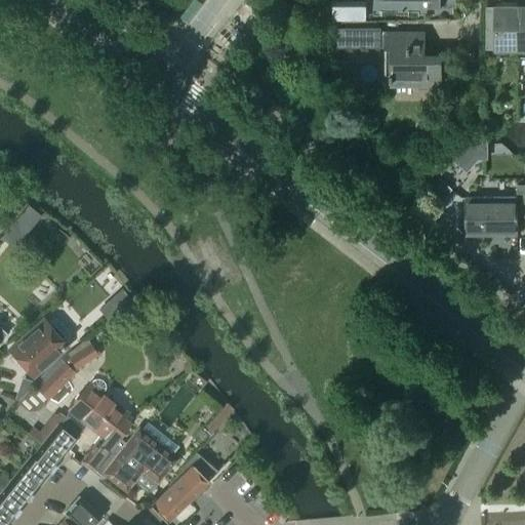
[(427,0),(427,9),(440,9),(439,0),(427,0)]
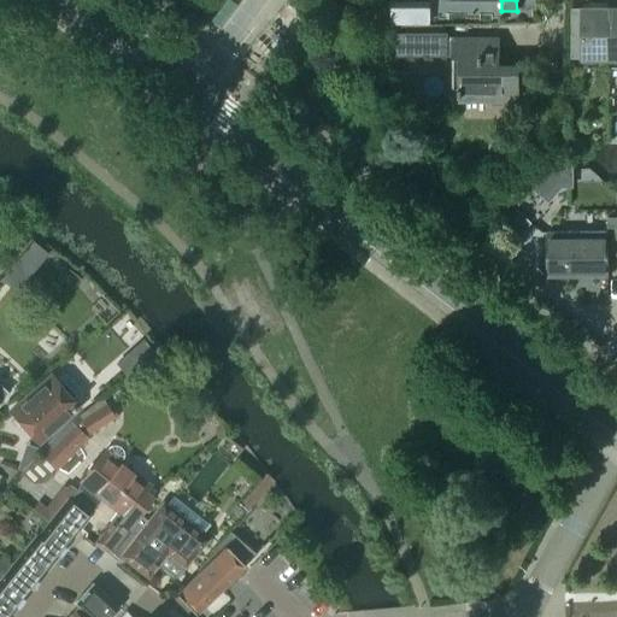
[(607,62),(607,5),(583,5),(583,62),(607,62)]
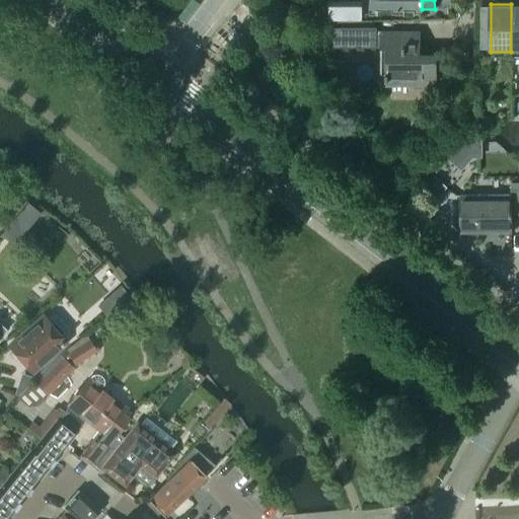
[(418,56),(418,33),(381,33),(381,47),(386,47),(386,84),(435,84),(435,56),(418,56)]
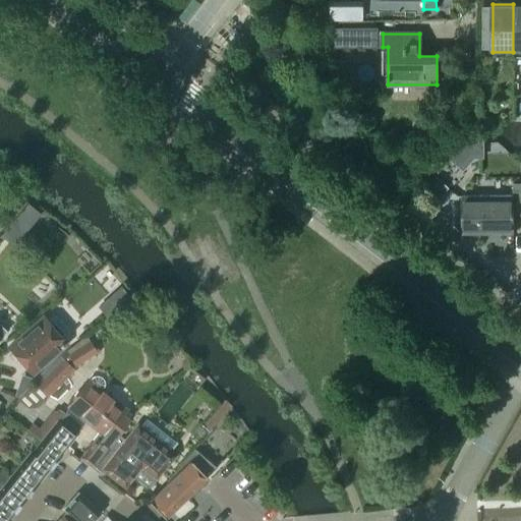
[(421,195),(435,207),(449,189),(437,178),(421,195)]
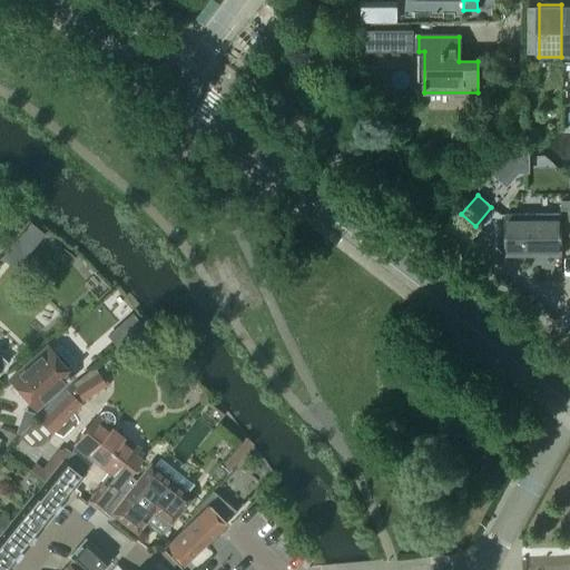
[(561,257),(561,227),(569,227),(569,199),(560,200),(560,205),(551,205),(551,214),(504,214),(504,257),(561,257)]
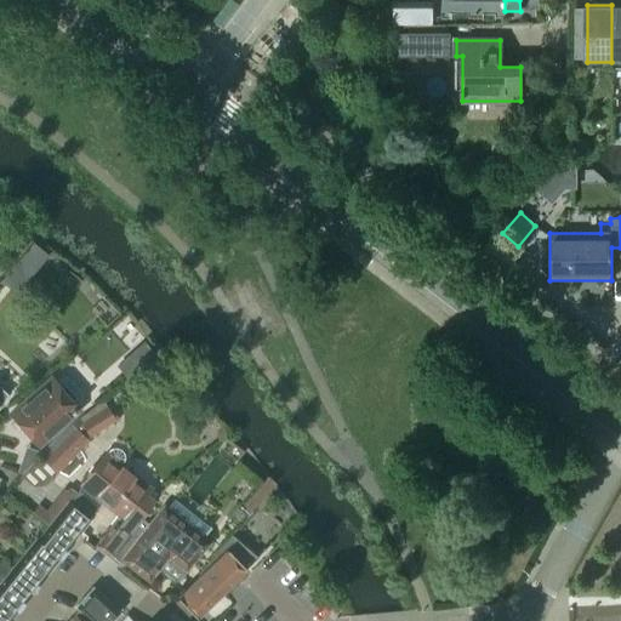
[(38,445),(79,410),(75,405),(80,402),(81,398),(80,393),(68,379),(63,377),(60,379),(55,382),(51,377),(10,414),(38,445)]
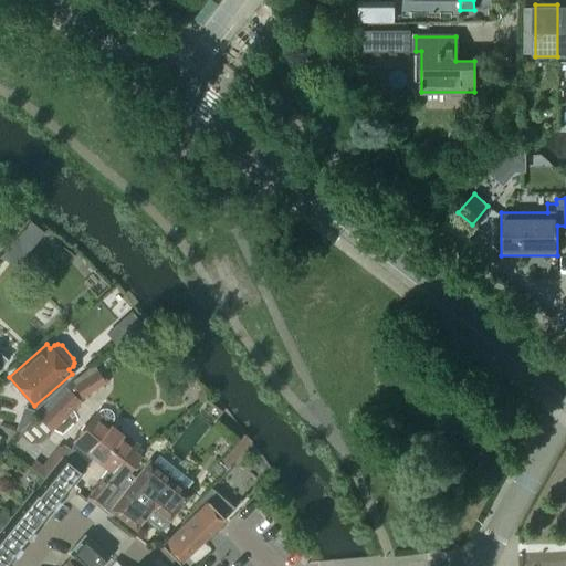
[(50,429),(77,400),(101,385),(93,374),(67,391),(40,419),(50,429)]
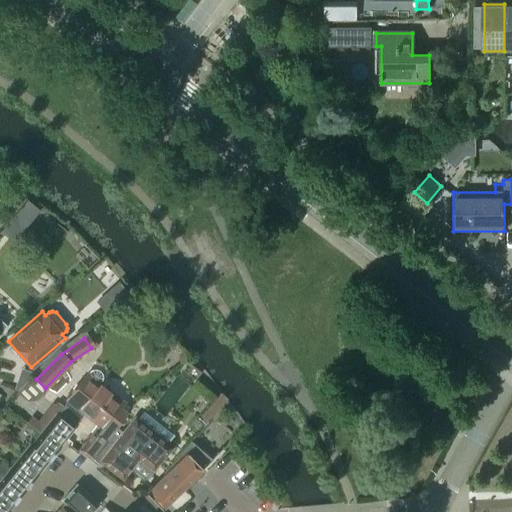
[(113,416),(123,403),(99,383),(100,382),(102,378),(102,374),(99,371),(95,369),(91,369),(88,372),(87,374),(67,399),(103,428),(99,433),(96,431),(81,450),(99,464),(111,449),(110,448),(114,443),(107,438),(116,427),(120,421),(119,419),(115,416),(113,416)]
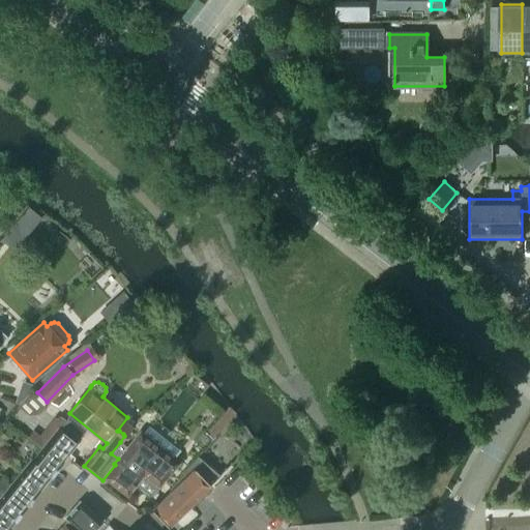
[(12,410),(28,393),(20,386),(18,388),(18,387),(3,401),(12,410)]
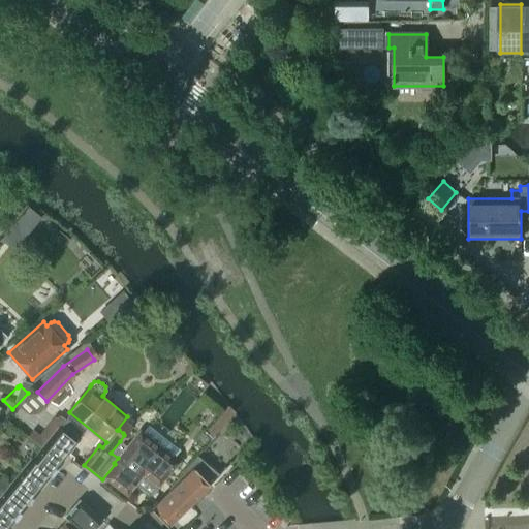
[(75,442),(81,434),(64,421),(58,429),(75,442)]
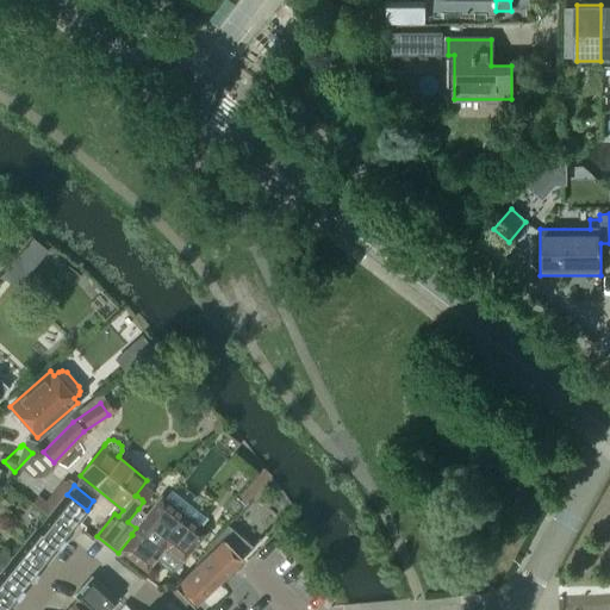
[(6,609),(87,510),(67,495),(37,530),(36,529),(0,574),(0,609),(6,609)]
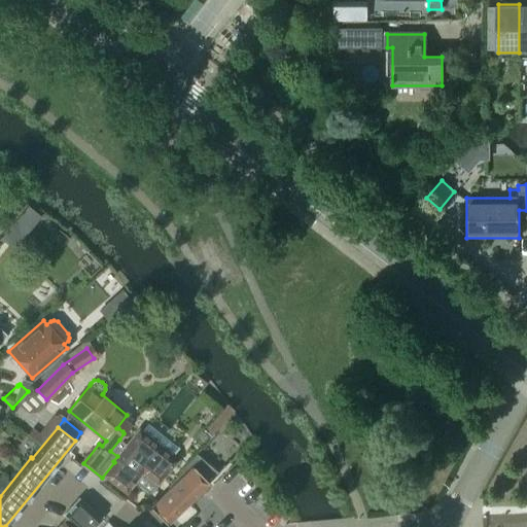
[(161,481),(176,464),(159,451),(161,447),(138,429),(126,445),(119,440),(110,451),(117,456),(113,461),(114,462),(102,478),(103,479),(105,477),(126,492),(144,468),(161,481)]
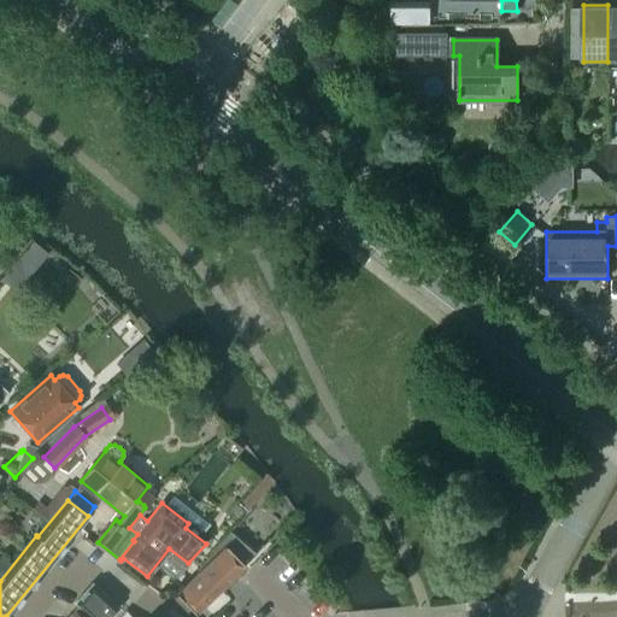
[(194,612),(254,553),(229,530),(195,569),(198,571),(175,593),(194,612)]
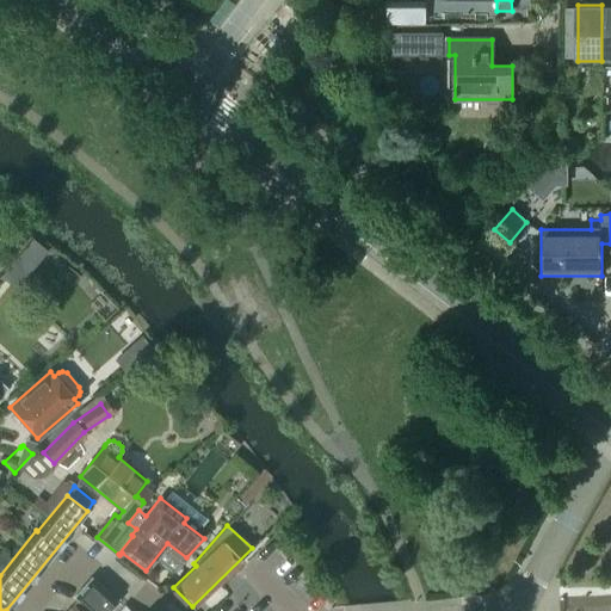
[(90,578),(73,597),(76,600),(88,610),(109,610),(118,602),(90,578)]
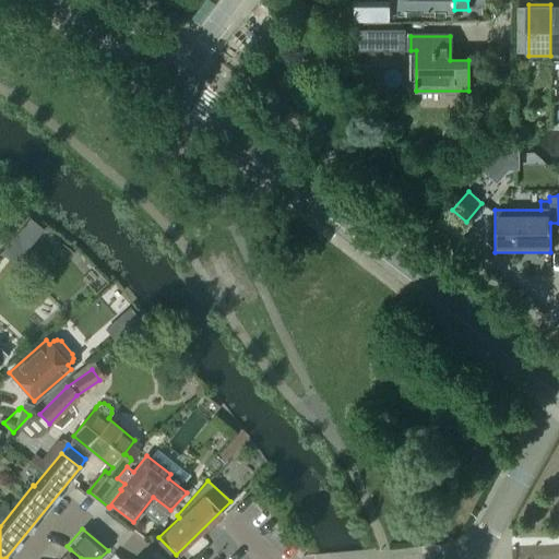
[(81,558),(70,549),(60,558),(81,558)]
